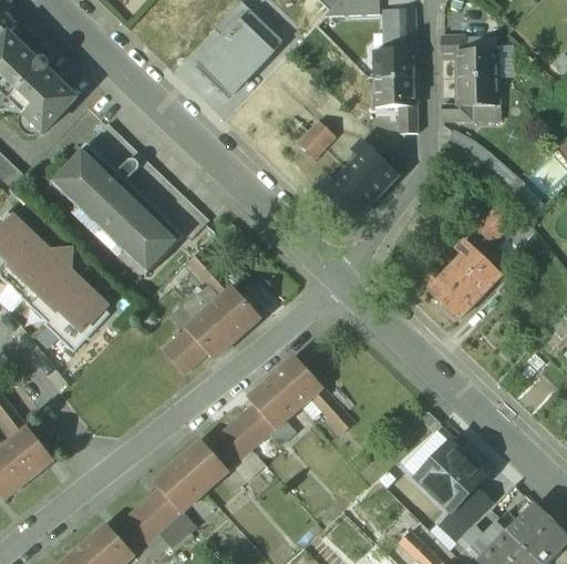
[(0,0),(0,40),(9,31),(17,23),(4,12),(12,4),(7,0),(0,0)]
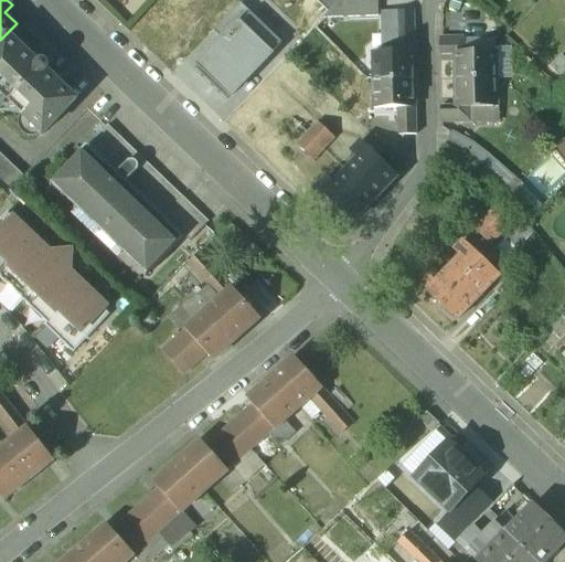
[(223,39),(251,10),(241,0),(213,30),(223,39)]
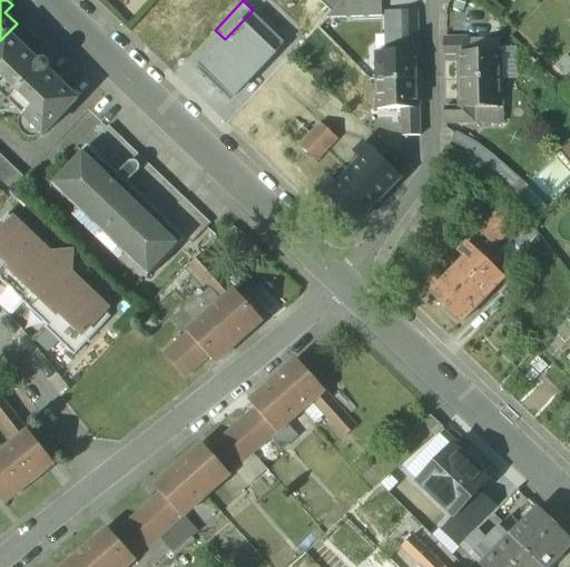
[(340,0),(325,16),(382,15),(381,0),(340,0)]
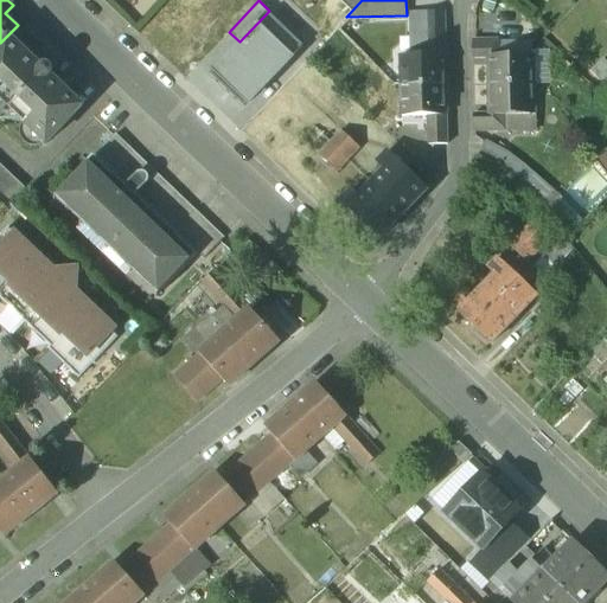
[(441,10),(425,11),(426,36),(426,53),(442,52),(441,10)]
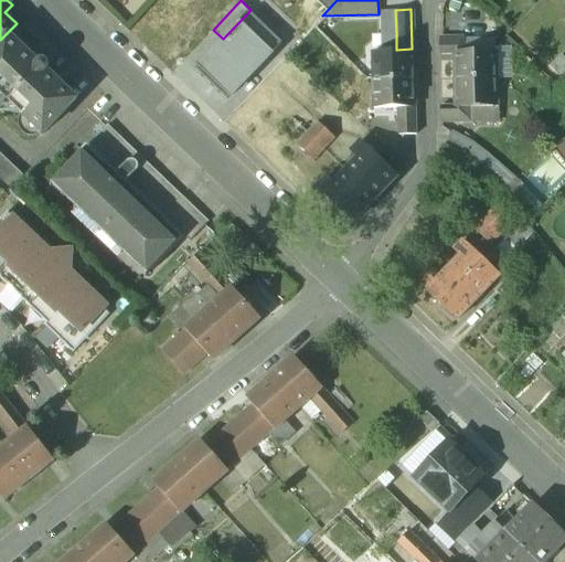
[(195,67),(226,97),(281,40),(251,10),(223,39),(195,67)]
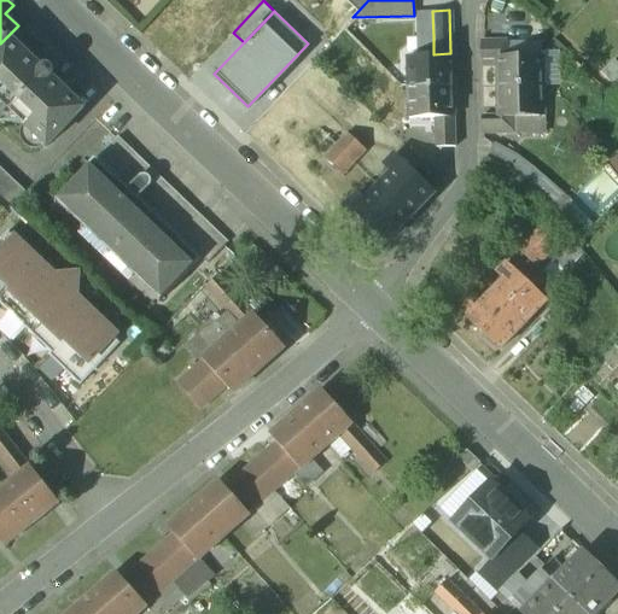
[(432,11),(418,11),(418,36),(433,36),(432,11)]
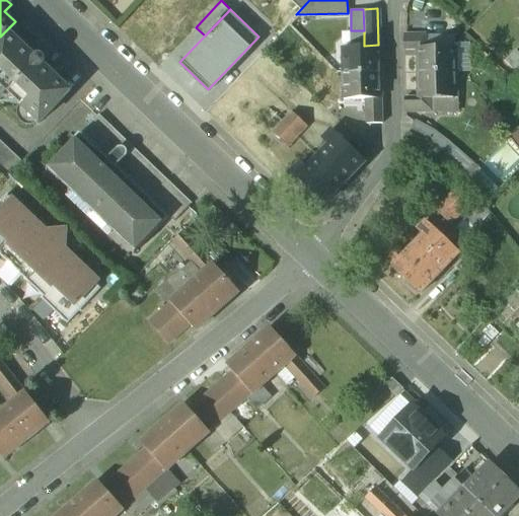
[(456,23),(435,19),(432,32),(453,37),(456,23)]
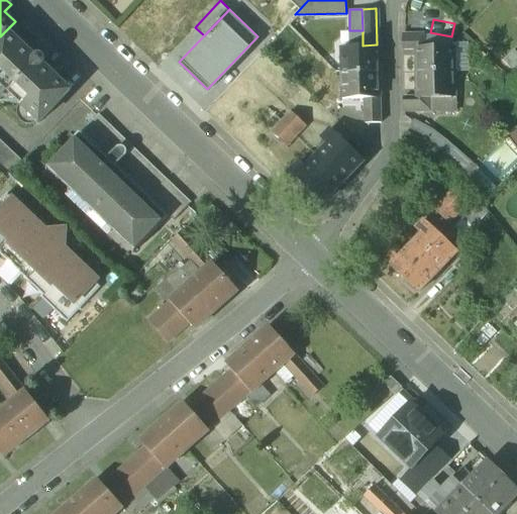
[(34,55),(8,28),(0,36),(0,83),(9,92),(42,55),(40,53),(37,53),(34,55)]
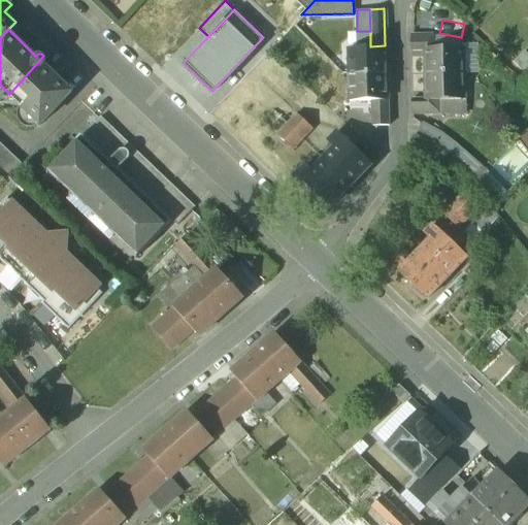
[(370,31),(357,31),(358,47),(370,46),(370,31)]
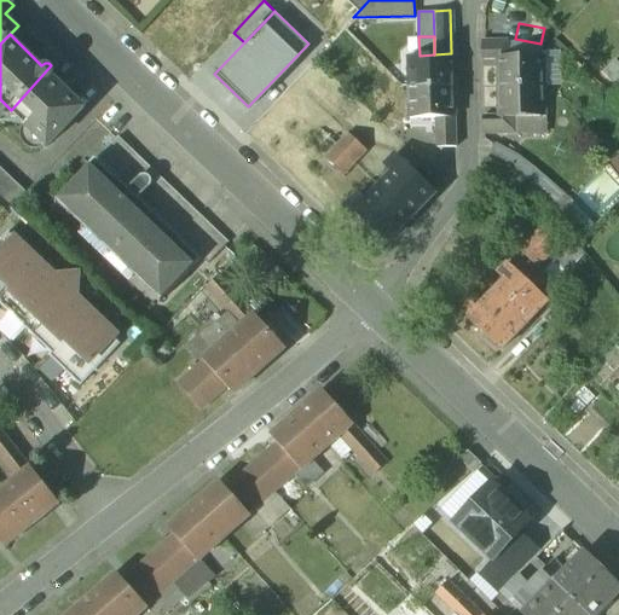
[(507,53),(507,38),(480,39),(480,56),(497,54),(497,53),(507,53)]
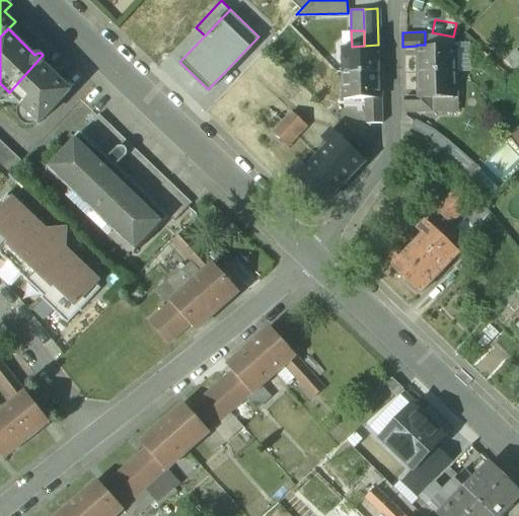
[(425,45),(417,45),(417,46),(418,71),(455,70),(455,44),(425,45)]
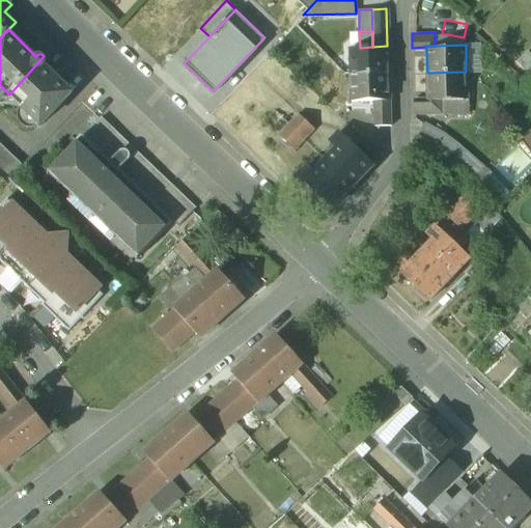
[(360,48),(351,48),(353,75),(388,73),(387,46),(372,47),(360,48)]
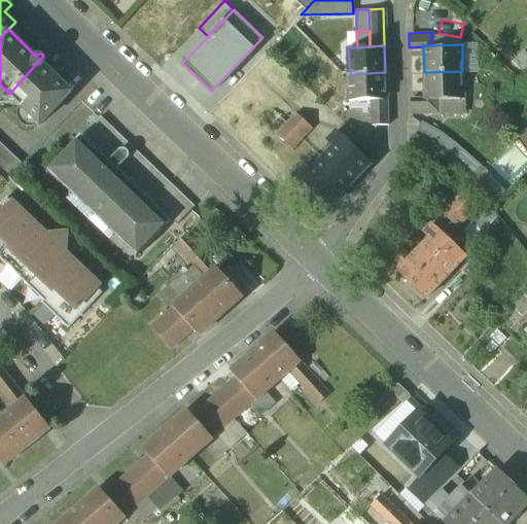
[(45,59),(43,56),(9,94),(40,123),(72,89),(44,64),(45,61),(45,59)]
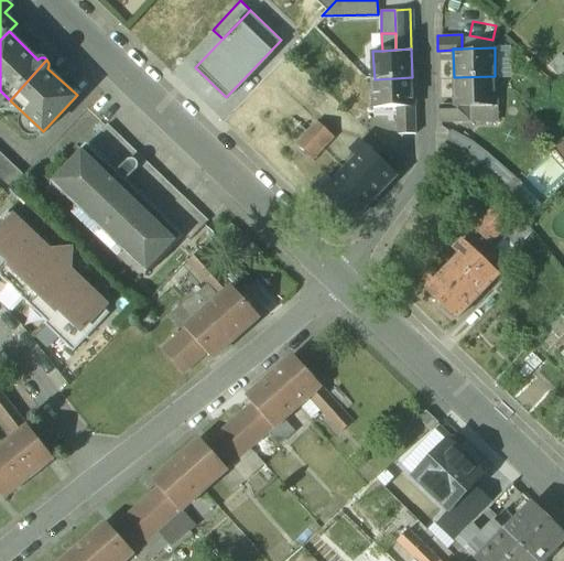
[(495,76),(454,77),(455,104),(455,105),(469,104),(496,104),(495,76)]
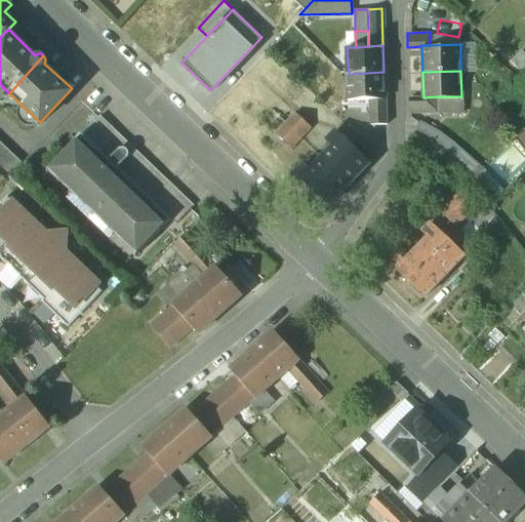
[(384,72),(349,74),(350,99),(369,98),(386,97),(384,72)]
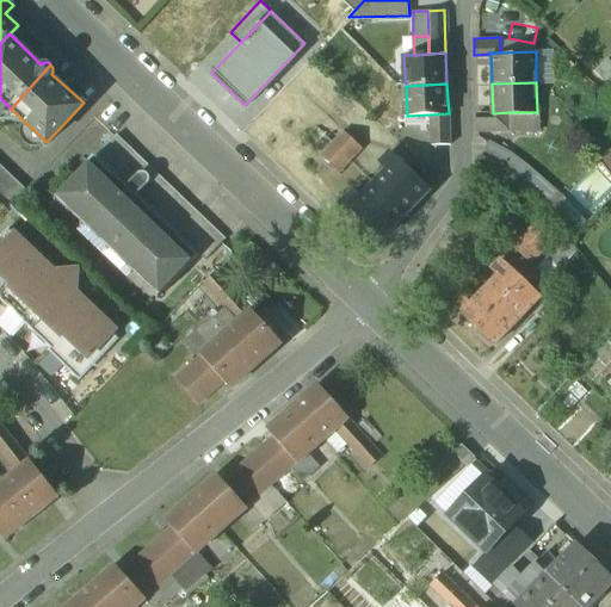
[(508,112),(493,113),(493,112),(477,113),(477,130),(500,129),(500,123),(508,123),(508,112)]
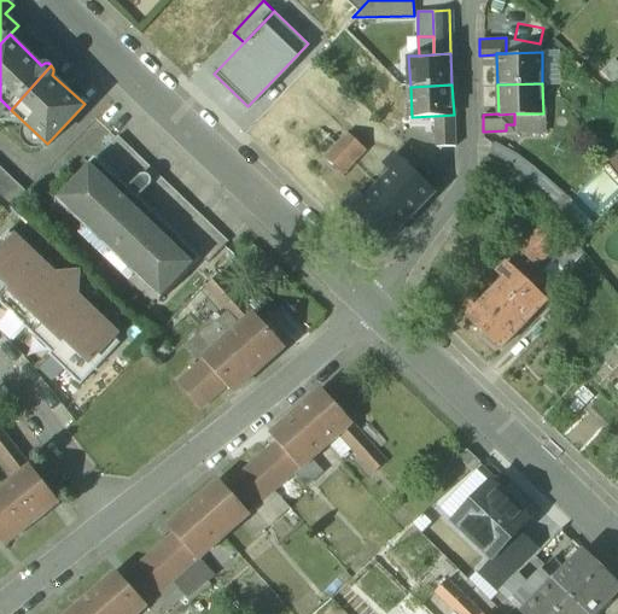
[(543,113),(514,113),(514,124),(506,124),(506,130),(543,129),(543,113)]
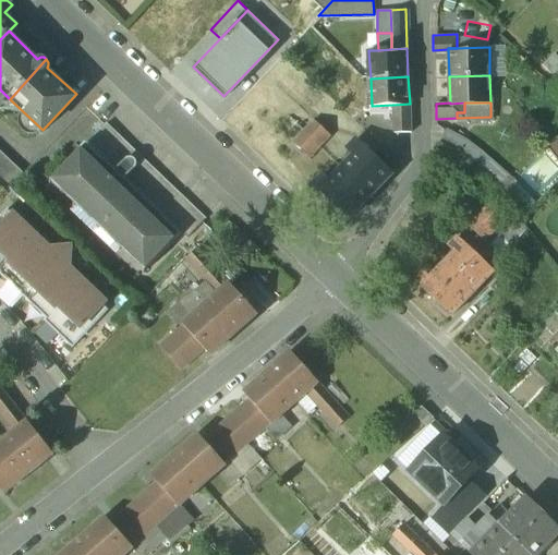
[(410,104),(392,105),(393,131),(405,130),(409,130),(410,104)]
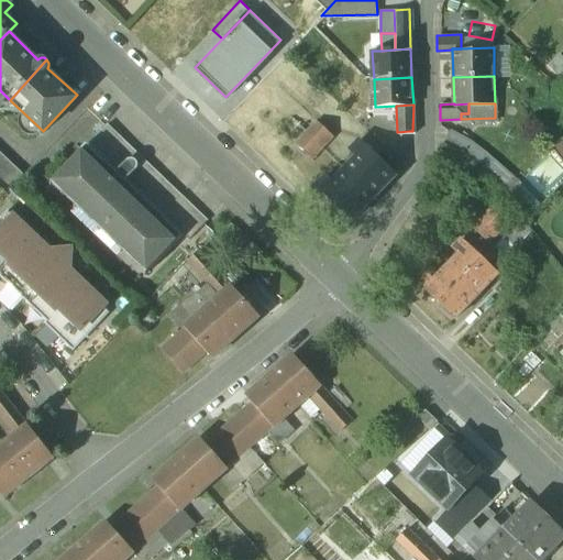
[(333,134),(318,119),(307,130),(322,145),(333,134)]
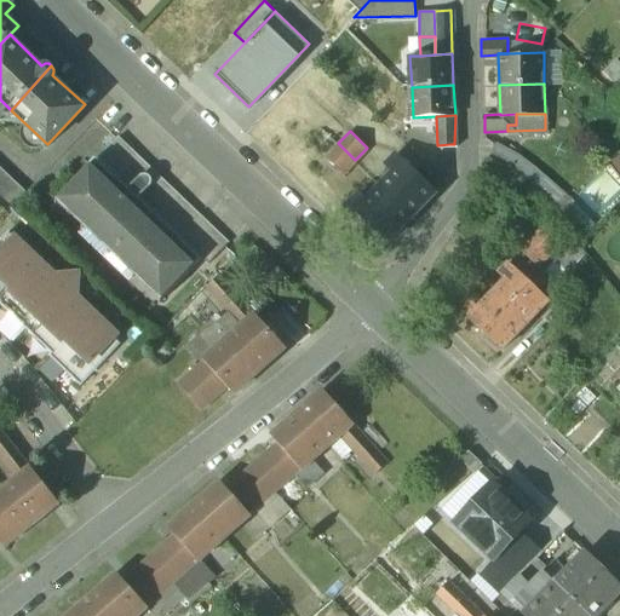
[(115,136),(97,155),(109,167),(127,147),(115,136)]
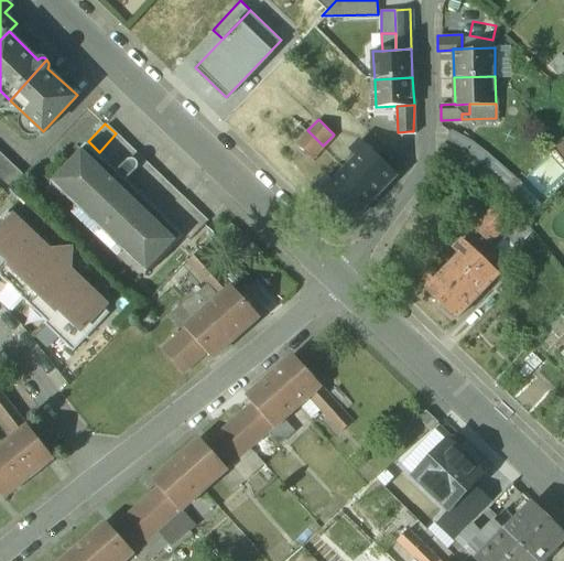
[(323,146),(307,130),(296,141),(312,157),(323,146)]
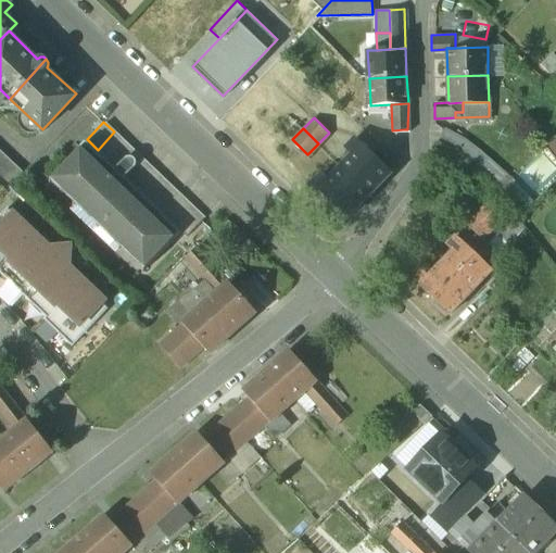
[(392,130),(390,130),(390,150),(404,150),(404,129),(392,130)]
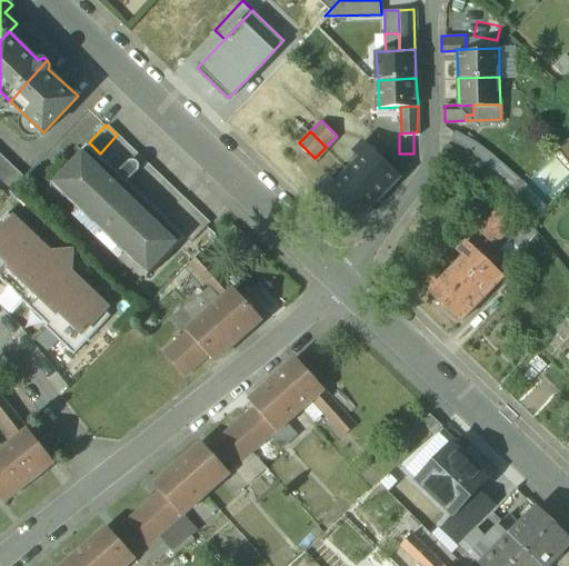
[(117,135),(100,154),(109,161),(126,144),(117,135)]
